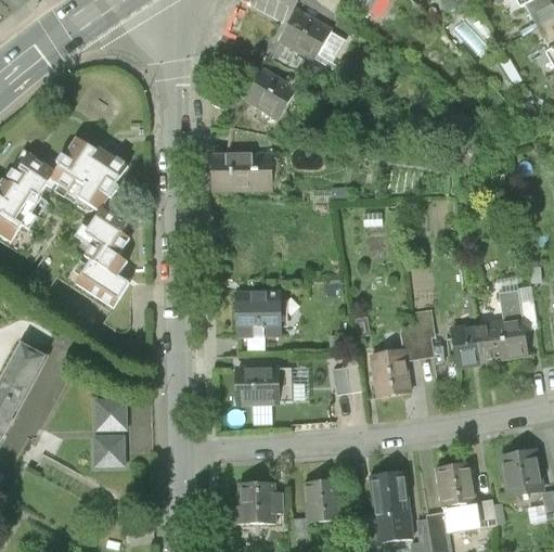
[(304,0),(297,12),(317,23),(326,8),(314,0),(304,0)]
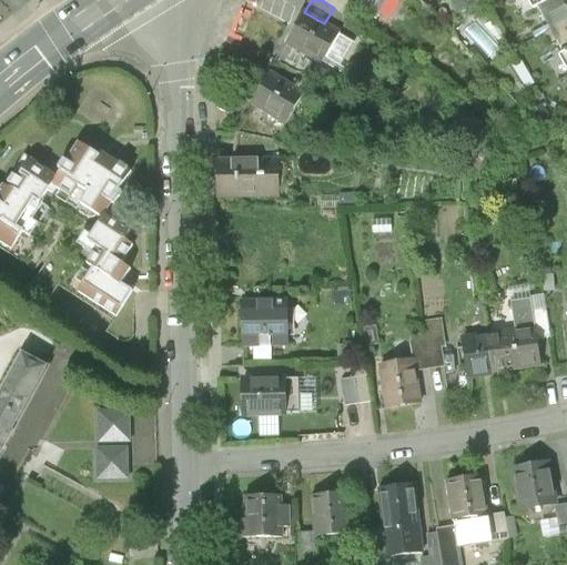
[(566,48),(566,10),(562,0),(544,0),(536,4),(562,51),(566,48)]
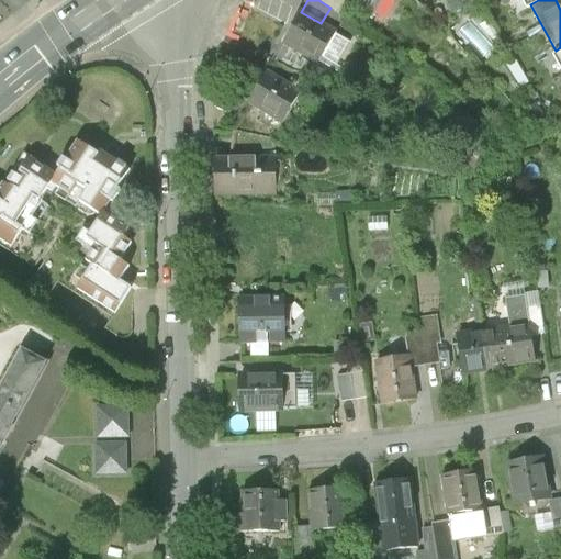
[(299,11),(282,41),(317,60),(334,31),(321,23),(301,12),(299,11)]
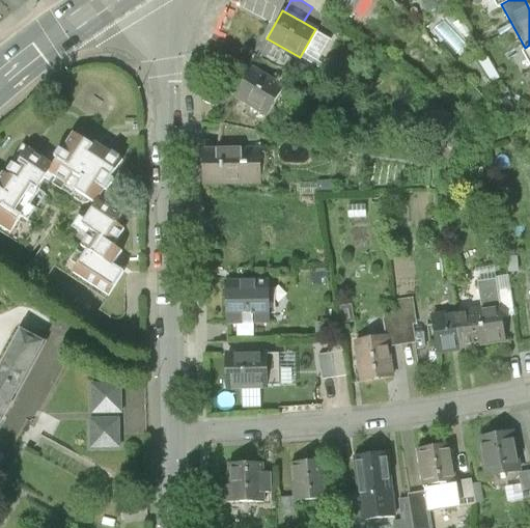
[(267,114),(282,86),(250,67),(234,95),(267,114)]
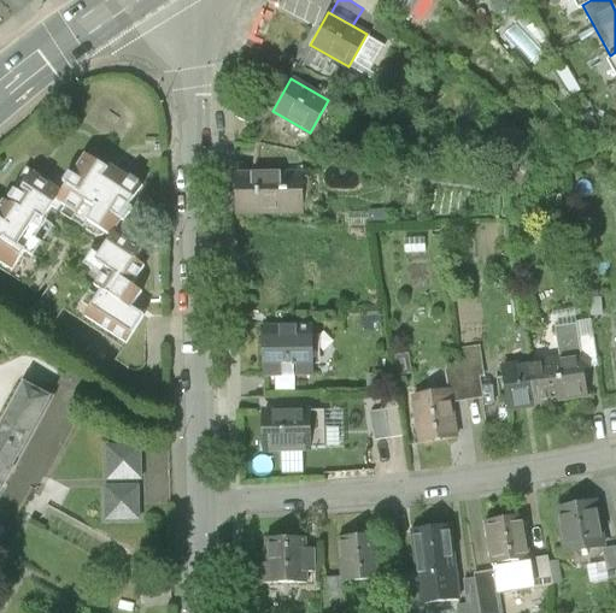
[(66,183),(62,190),(58,201),(76,213),(86,198),(95,205),(86,219),(109,234),(111,231),(139,188),(84,153),(70,176),(66,174),(62,181),(66,183)]
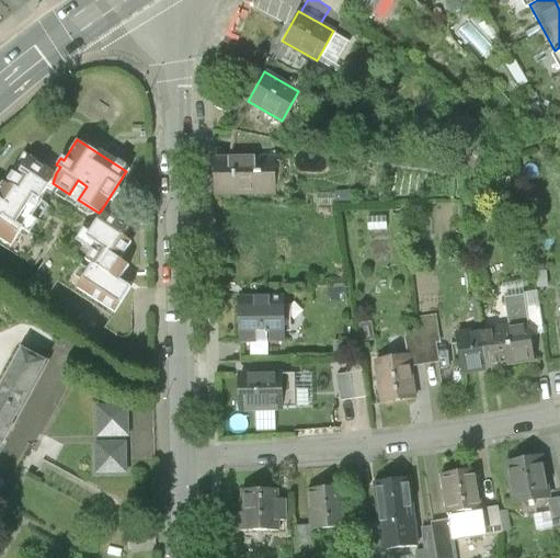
[(49,188),(53,183),(56,173),(29,157),(18,173),(12,169),(0,186),(0,241),(8,247),(10,243),(18,249),(27,232),(36,220),(46,204),(38,200),(46,186),(49,188)]
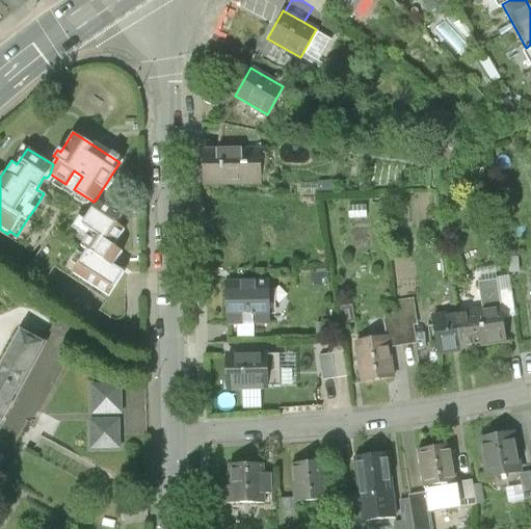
[(260,149),(202,150),(203,184),(261,183),(260,149)]
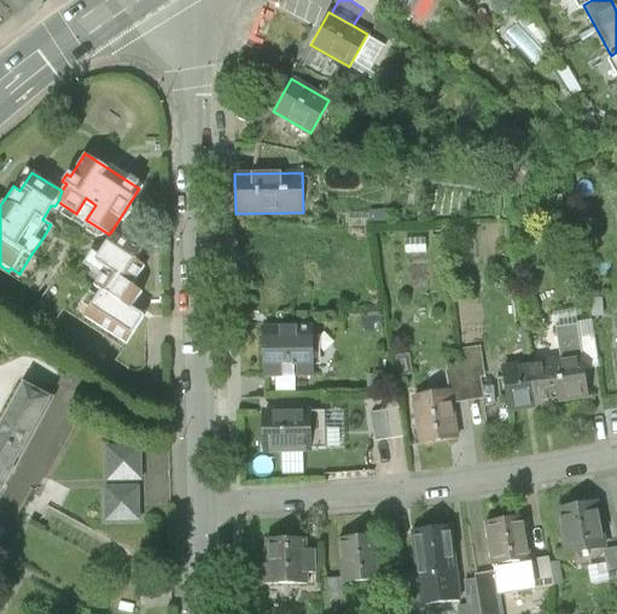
[(140,250),(111,232),(109,234),(95,253),(89,250),(82,263),(99,274),(92,285),(99,288),(82,316),(124,343),(143,316),(131,308),(141,292),(131,285),(144,265),(134,259),(140,250)]
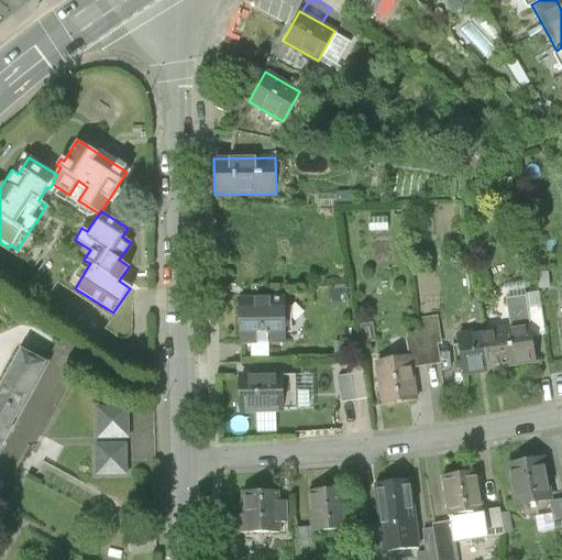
[(525,292),(525,294),(528,313),(542,310),(539,289),(525,292)]
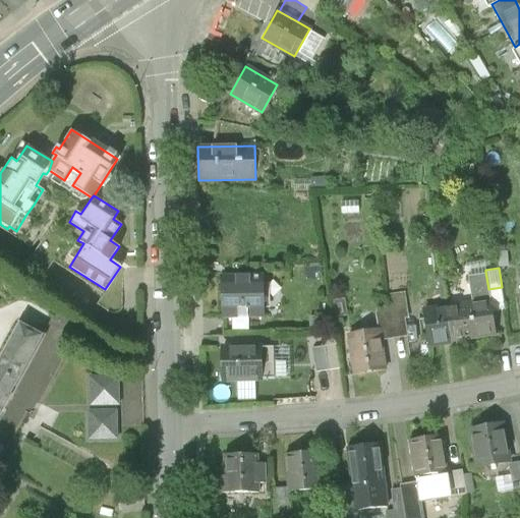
[(467,275),(471,302),(478,301),(477,291),(488,289),(485,272),(467,275)]
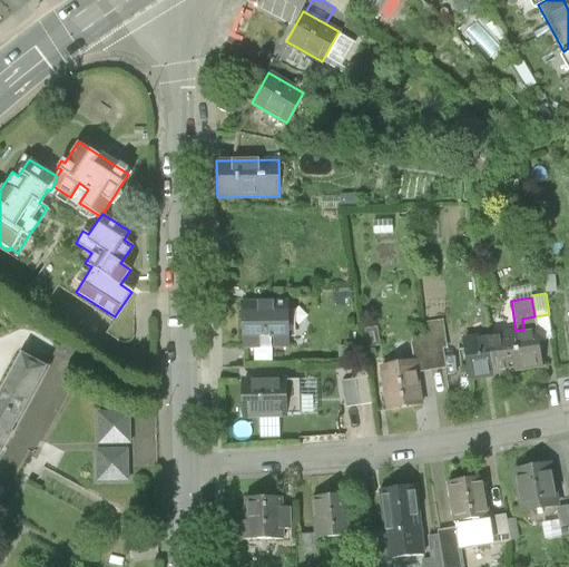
[(286,300),(241,301),(242,345),(287,344),(286,300)]
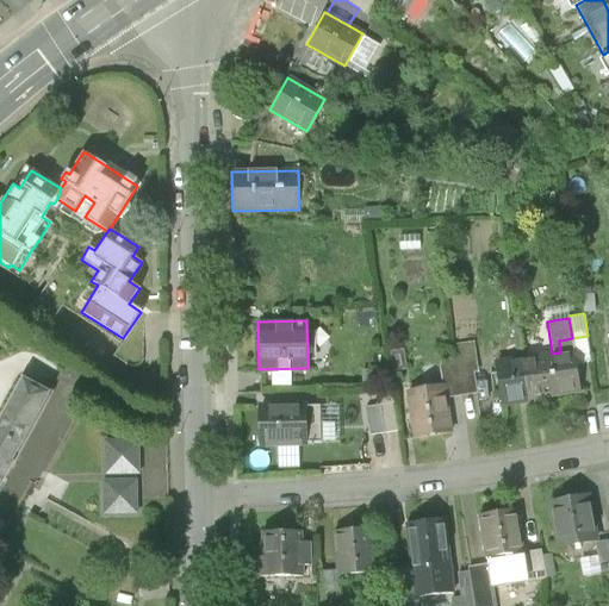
[(441,358),(445,385),(446,394),(476,391),(473,370),(477,370),(473,339),(453,342),(454,357),(441,358)]
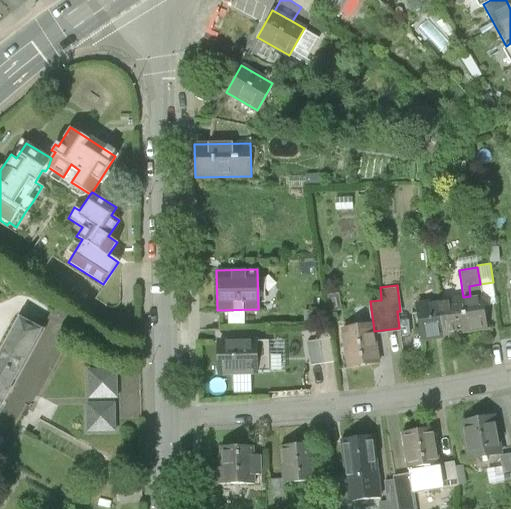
[(463,297),(459,297),(464,330),(484,327),(479,295),(470,296),(463,297)]
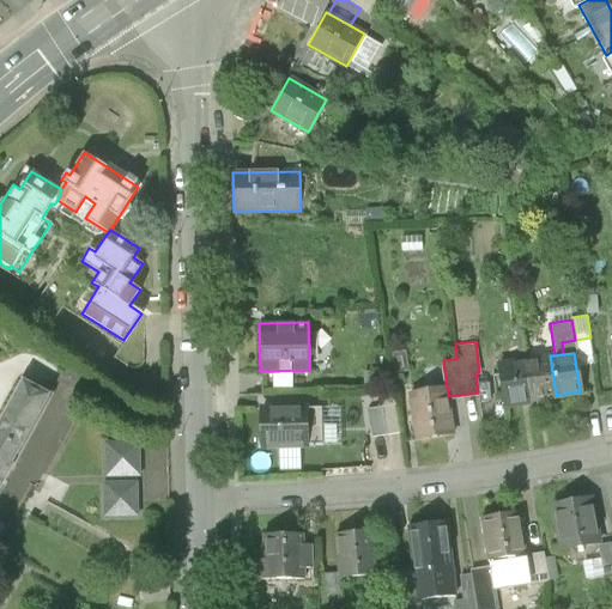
[(556,395),(550,355),(525,360),(531,399),(556,395)]
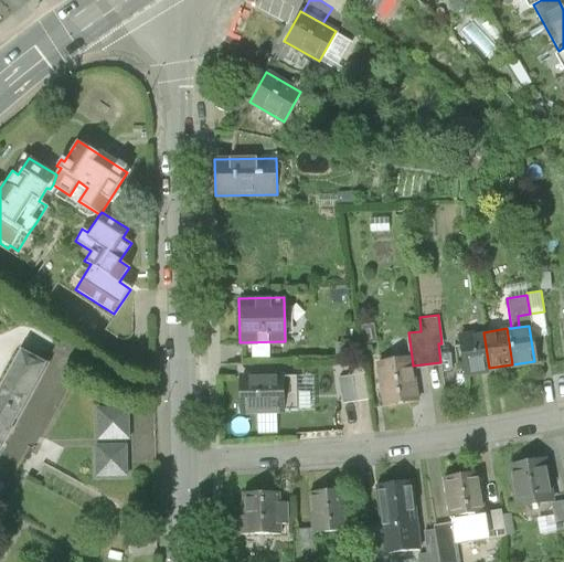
[(483,332),(463,336),(468,371),(489,368),(483,332)]
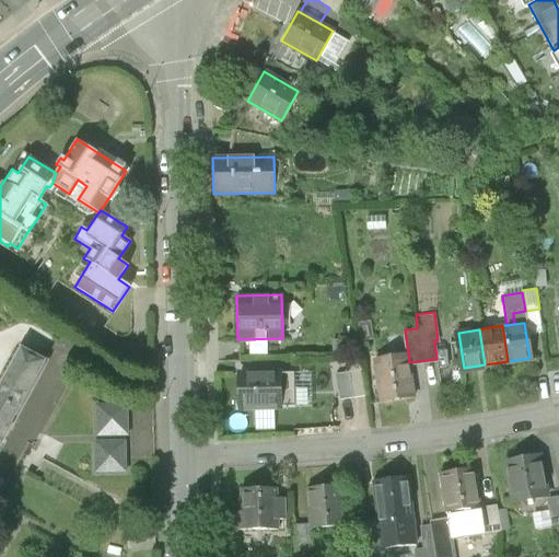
[(0,445),(46,358),(22,345),(0,385),(0,445)]
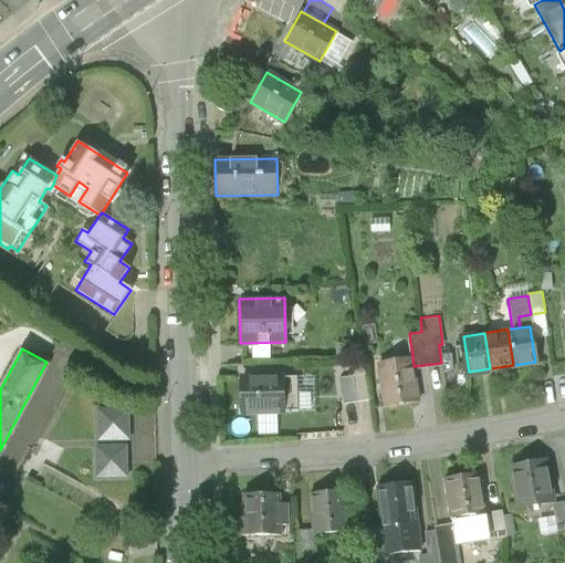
[(412,357),(377,362),(383,405),(417,400),(414,366),(412,357)]
